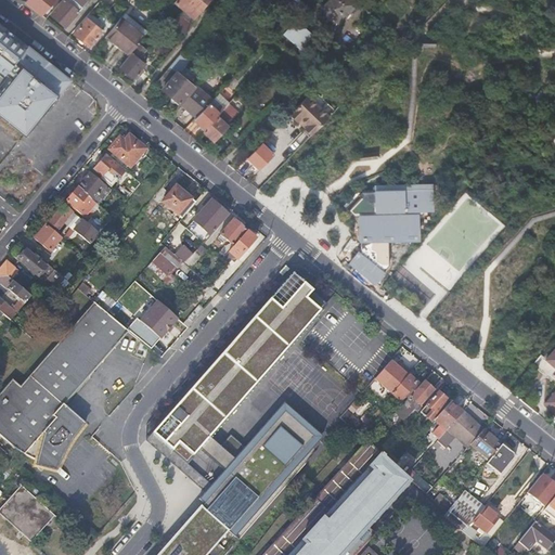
[(26,0),(26,1),(31,7),(41,14),(53,0),(26,0)]
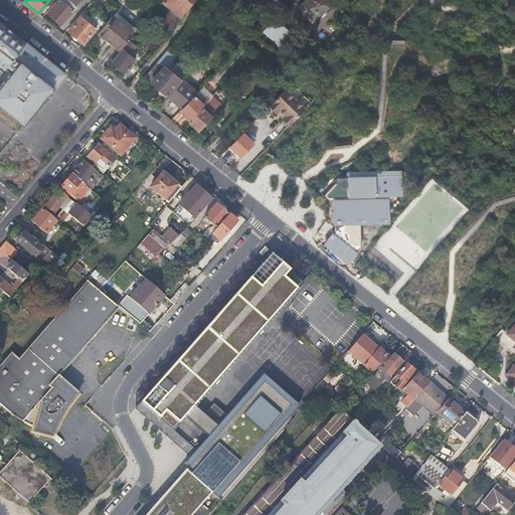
[(80,2),(77,0),(58,0),(47,13),(61,24),(65,19),(68,16),(80,2)]
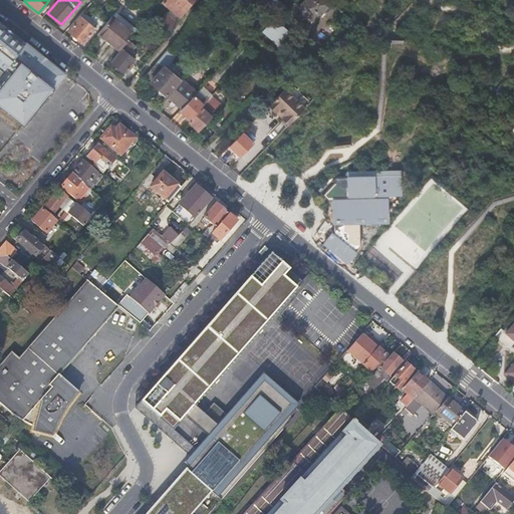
[(172,8),(160,22),(171,30),(177,23),(180,15),(192,0),(163,0),(163,1),(172,8)]
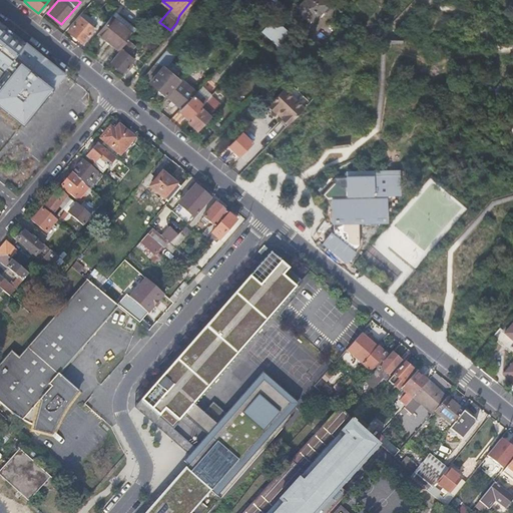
[(279,0),(261,0),(274,12),(283,3),(279,0)]
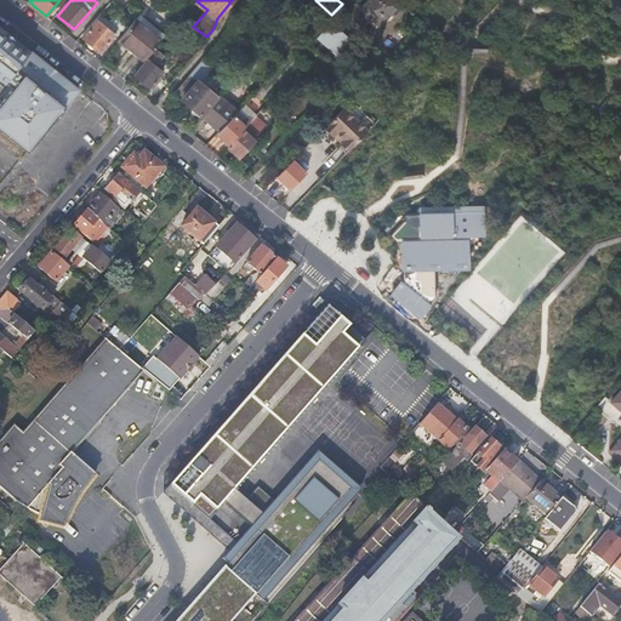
[(394,0),(368,0),(360,7),(366,13),(364,16),(370,22),(372,18),(379,24),(399,4),(394,0)]
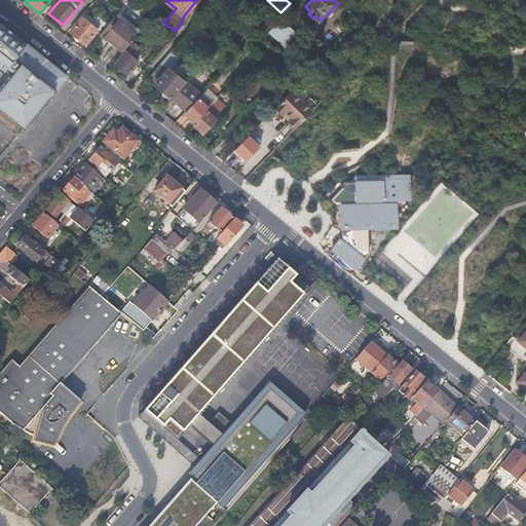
[(118,12),(114,17),(101,34),(123,50),(140,30),(118,12)]
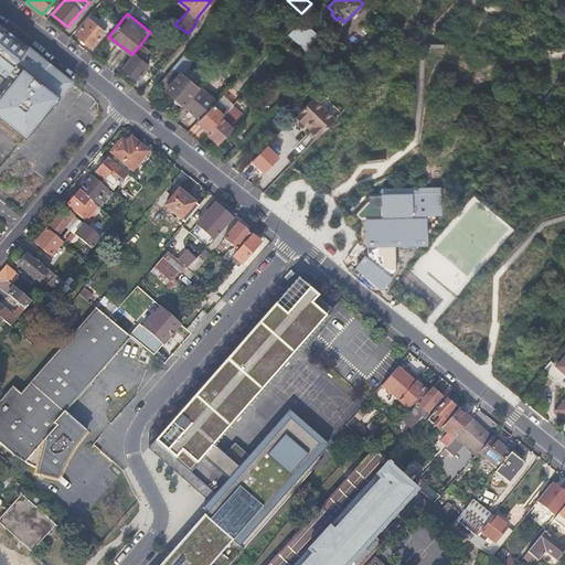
[(88,18),(76,34),(93,48),(105,32),(88,18)]
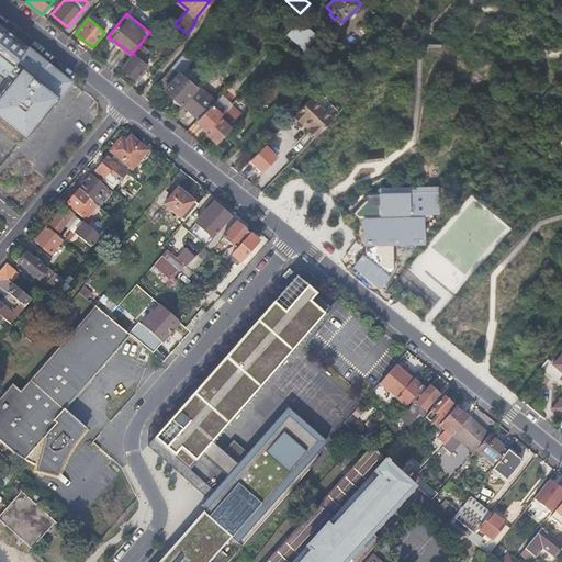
[(317,34),(302,21),(289,35),(304,48),(317,34)]
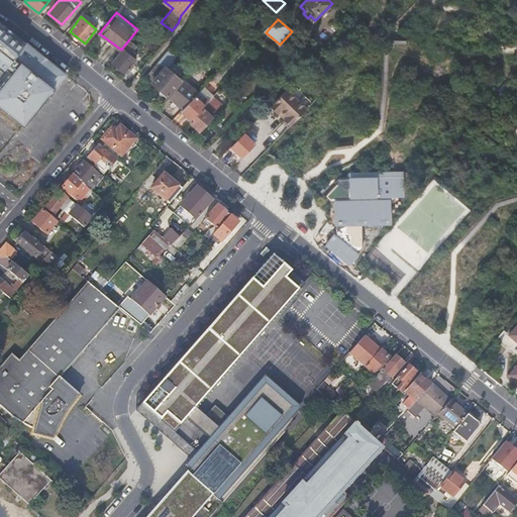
[(65,74),(0,21),(0,72),(1,74),(0,74),(0,107),(22,125),(65,74)]
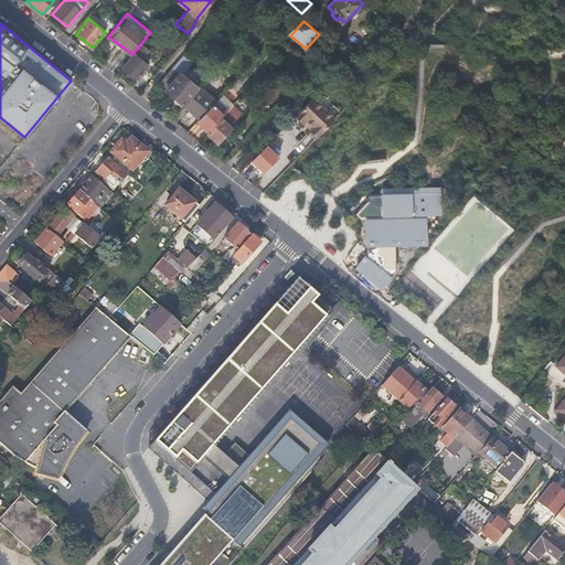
[(137,80),(144,72),(149,64),(135,54),(124,68),(137,80)]
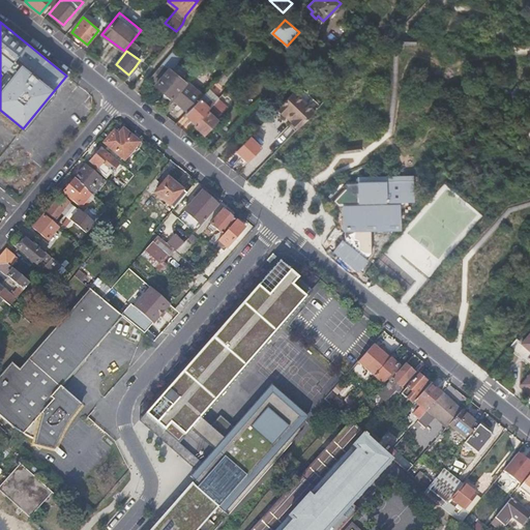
[(179,56),(173,51),(149,80),(165,92),(164,94),(163,96),(166,98),(168,98),(170,100),(172,98),(186,81),(189,77),(186,74),(182,78),(176,72),(174,75),(169,70),(179,59),(179,56)]
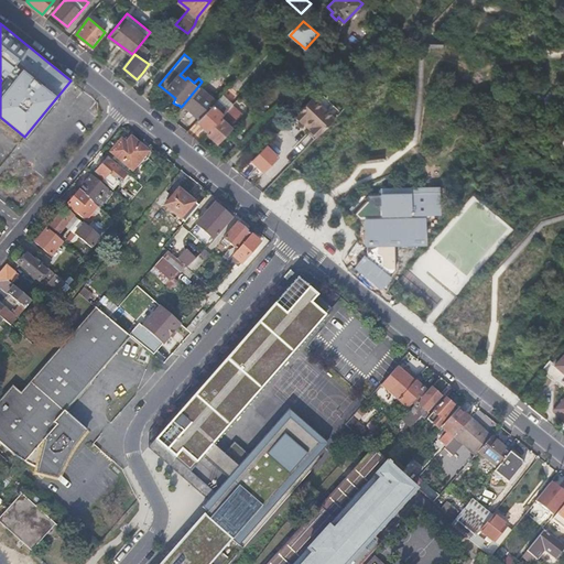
[(318,68),(314,64),(306,72),(311,76),(318,68)]
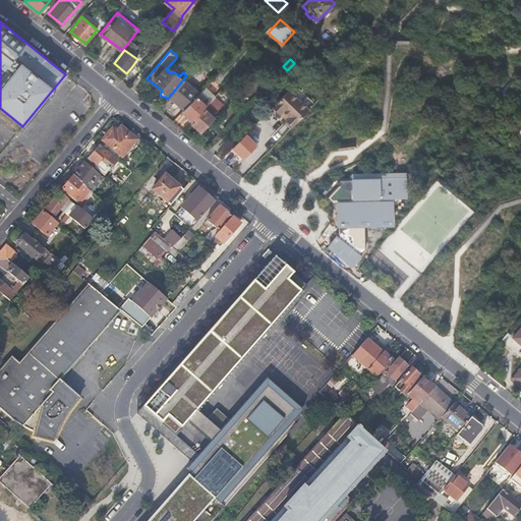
[(199,93),(183,79),(169,97),(184,109),(195,97),(199,93)]
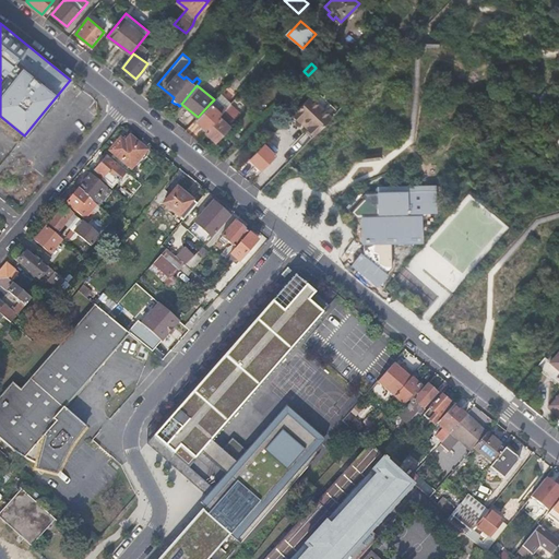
[(230,103),(219,93),(216,97),(226,107),(229,104),(230,103)]
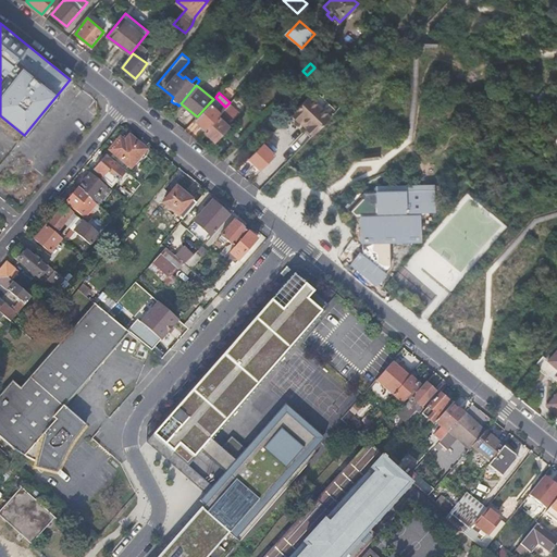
[(313,134),(331,115),(310,95),(292,113),(299,120),(301,116),(309,124),(306,127),(313,134)]
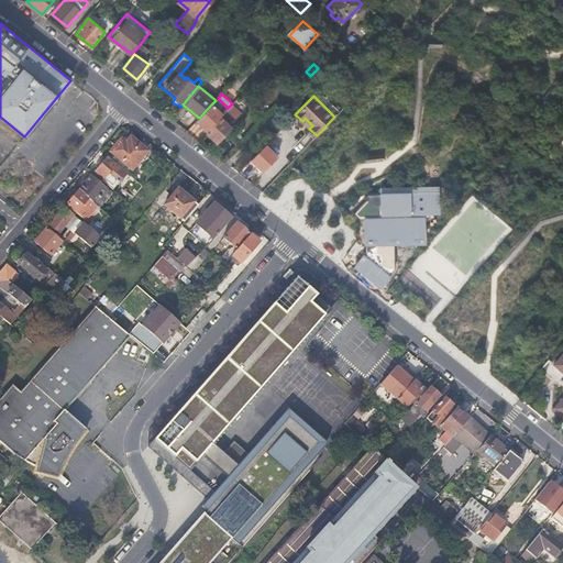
[(218,98),(216,100),(211,105),(199,118),(197,120),(208,130),(220,117),(222,114),(228,108),(218,98)]
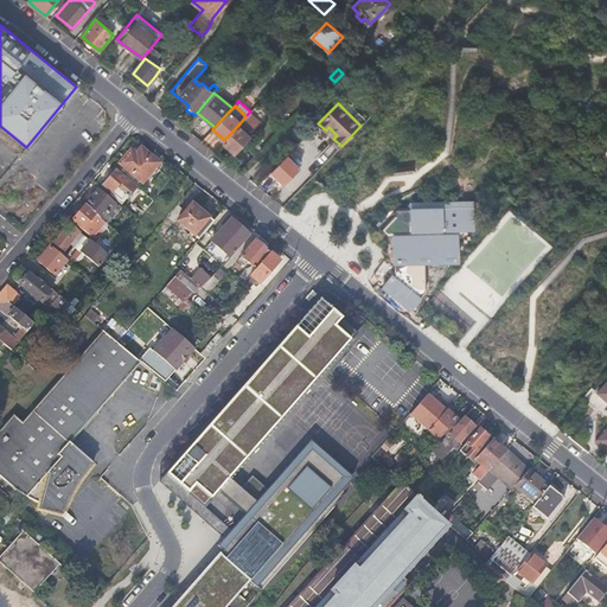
[(237,126),(224,140),(222,142),(234,153),(261,123),(249,113),(246,116),(240,123),(237,126)]
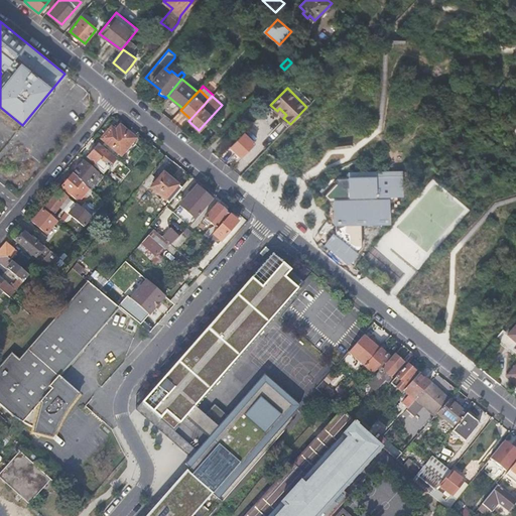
[(109,128),(101,137),(105,141),(105,142),(111,147),(112,146),(121,153),(134,136),(119,124),(113,131),(109,128)]
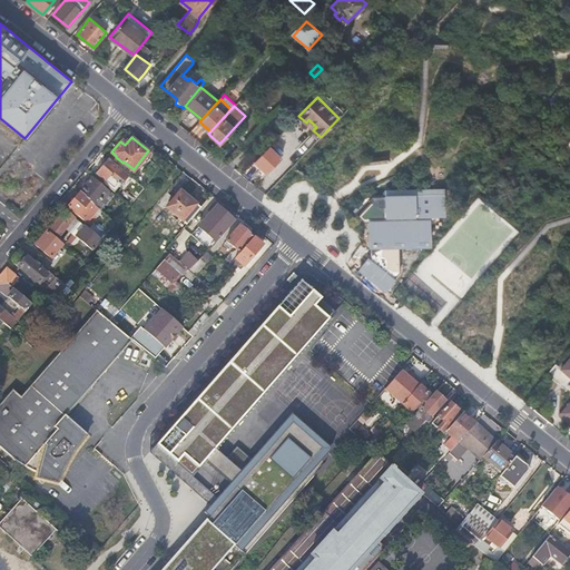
[(281,157),(269,146),(254,160),(266,173),(281,157)]
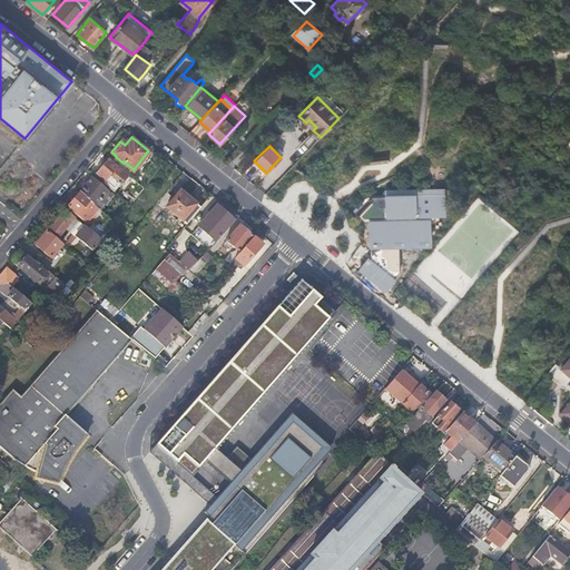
[(128,174),(107,157),(95,172),(105,179),(109,174),(120,183),(128,174)]
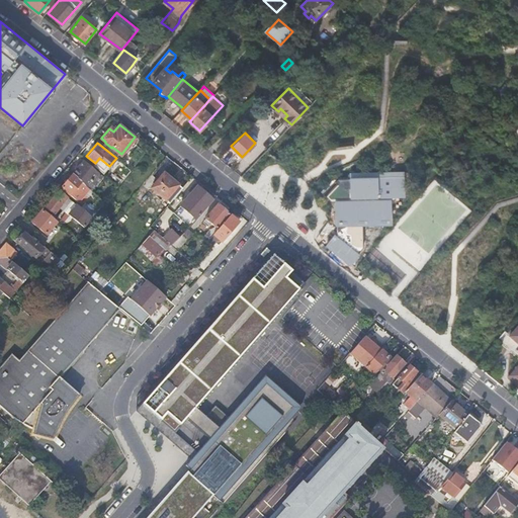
[(83,160),(72,173),(81,181),(86,185),(97,172),(83,160)]
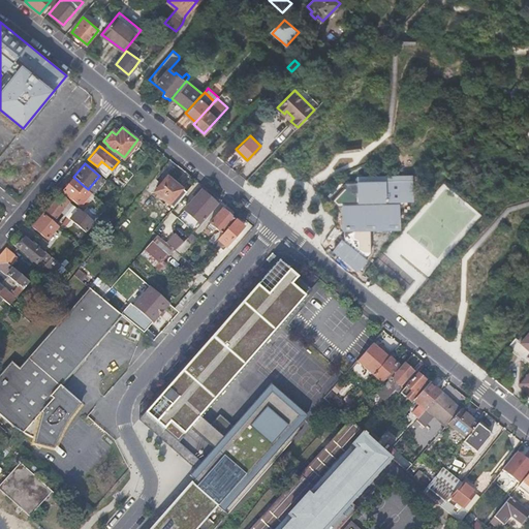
[(104,180),(99,176),(88,189),(93,193),(104,180)]
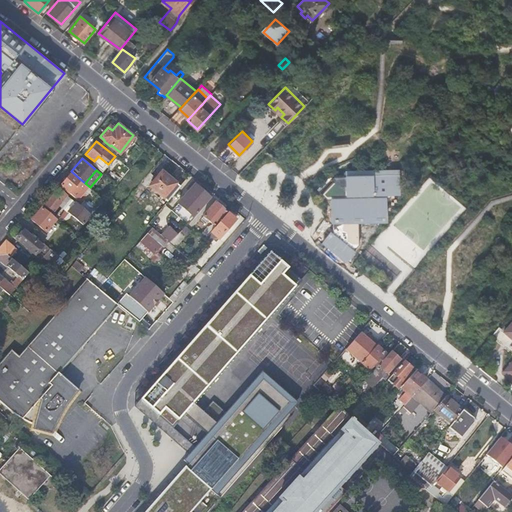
[(161,170),(149,185),(163,197),(175,182),(161,170)]
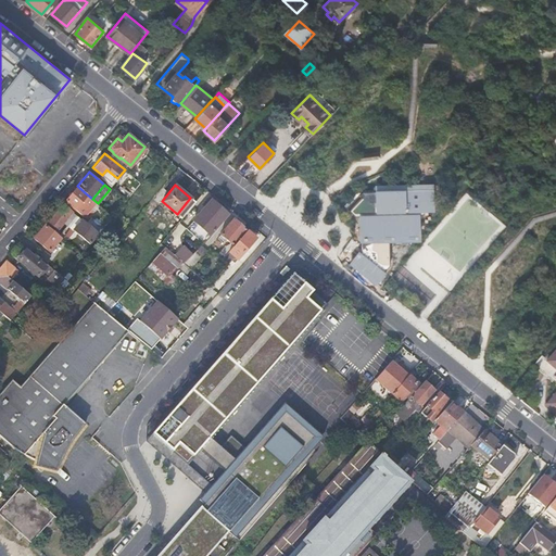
[(434,185),(375,185),(350,210),(354,214),(361,214),(361,240),(418,240),(418,212),(434,212),(434,185)]
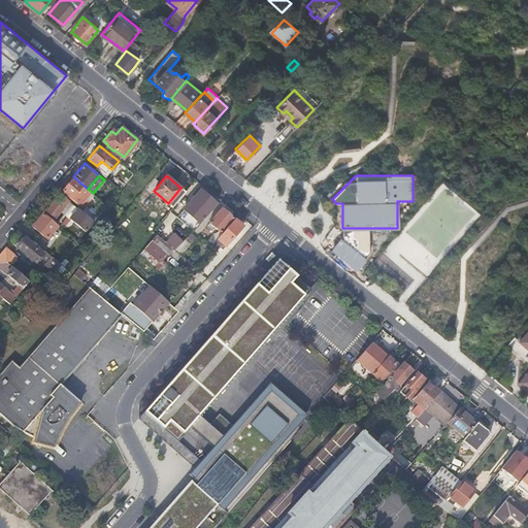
[(83,185),(73,176),(62,190),(71,198),(83,185)]
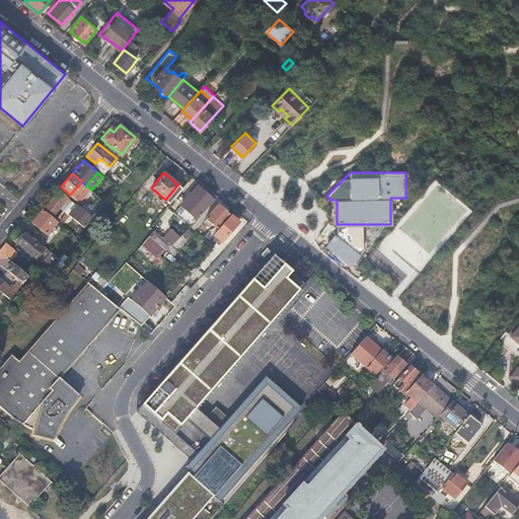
[(196,219),(213,200),(197,186),(180,205),(196,219)]
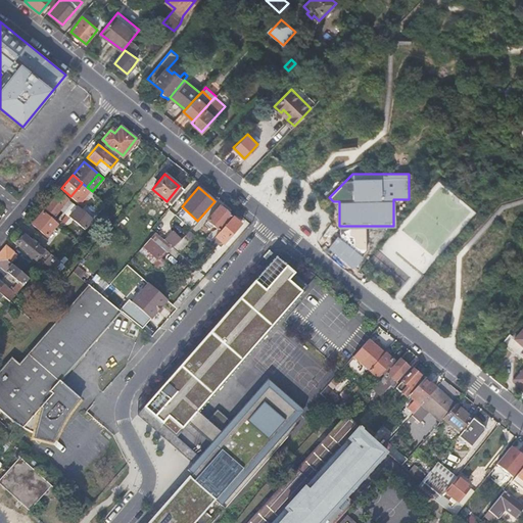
[(58,191),(45,207),(53,215),(57,218),(62,210),(59,208),(61,205),(66,210),(65,211),(85,228),(92,220),(58,191)]
